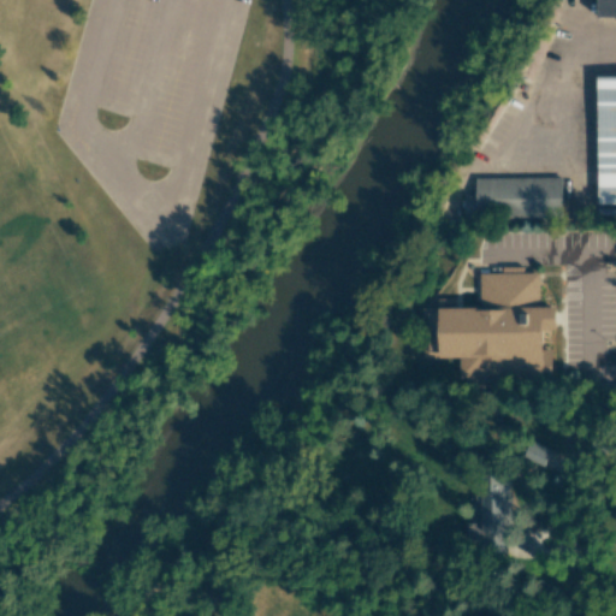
[(615,17),(615,0),(597,0),(598,18),(615,17)]
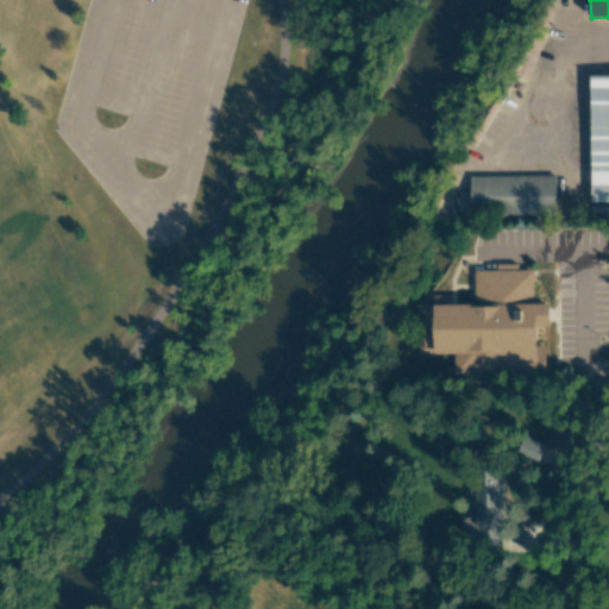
[(608,75),(590,75),(591,201),(608,201),(608,75)]
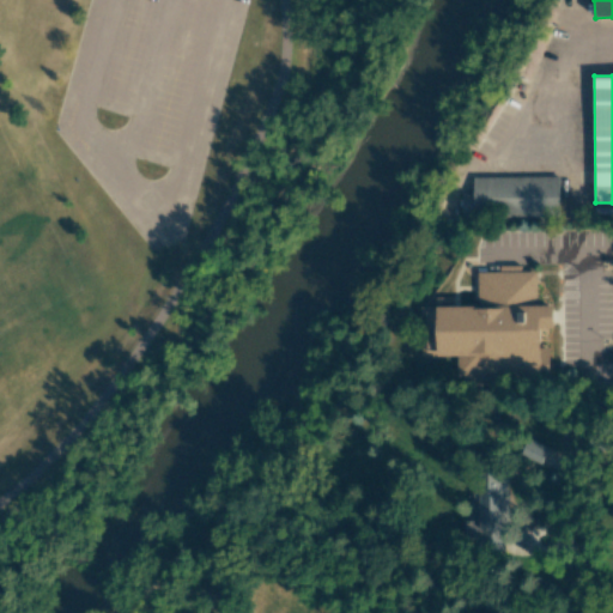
[(559,176),(473,177),(474,193),(461,193),(462,218),(559,217),(559,176)]
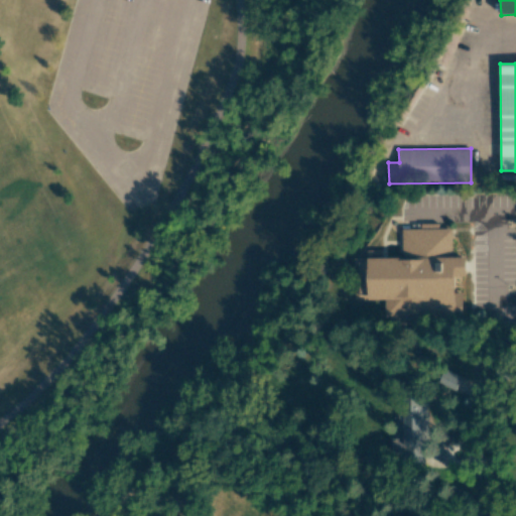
[(384,319),(463,318),(462,292),(455,292),(455,276),(467,276),(467,256),(453,257),(452,229),(402,229),(402,257),(354,258),(355,267),(361,267),(361,275),(368,275),(369,299),(384,299),(384,319)]
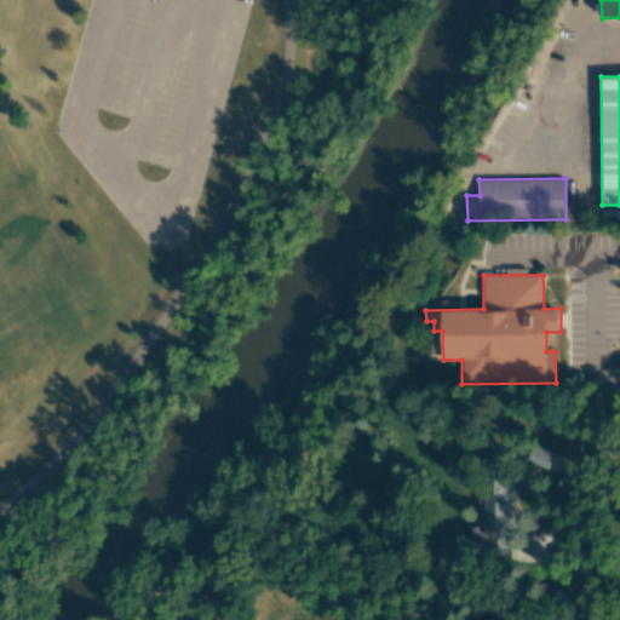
[(527,460),(546,469),(554,453),(534,443),(527,460)]
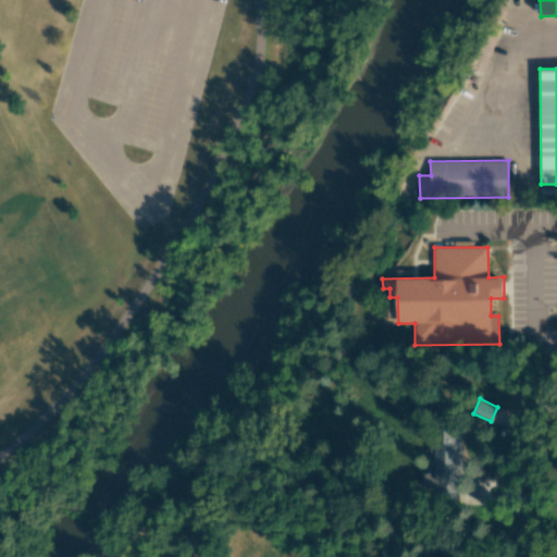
[(458,500),(460,429),(435,428),(433,473),(420,473),(420,489),(434,489),(434,499),(458,500)]
